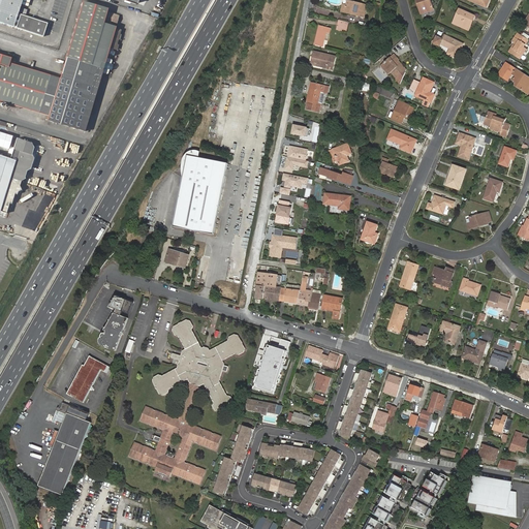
[(0,0),(0,22),(13,26),(21,0),(0,0)]
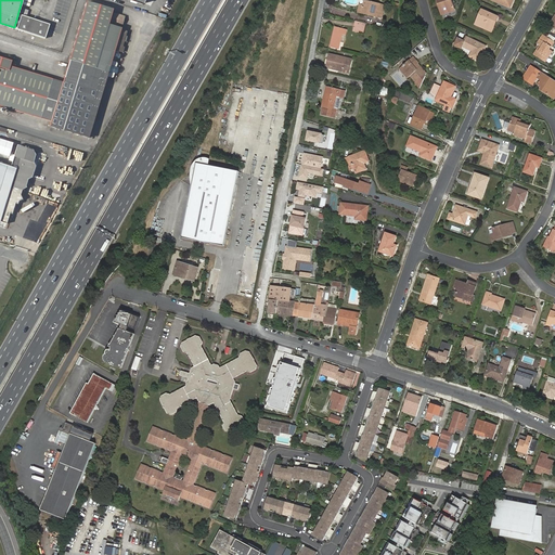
[(436,0),(438,4),(439,4),(443,14),(454,11),(450,0),(436,0)]
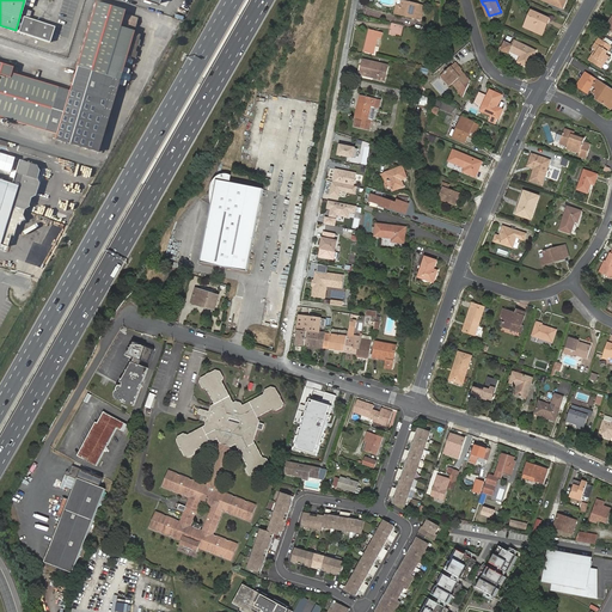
[(539,0),(549,4),(550,2),(552,4),(551,5),(562,10),(565,0),(539,0)]
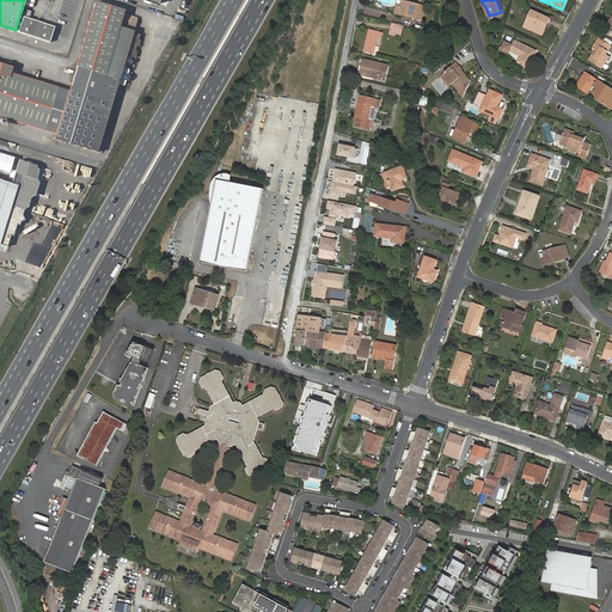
[(404,4),(403,7),(402,14),(410,16),(409,18),(423,22),(426,8),(404,4)]
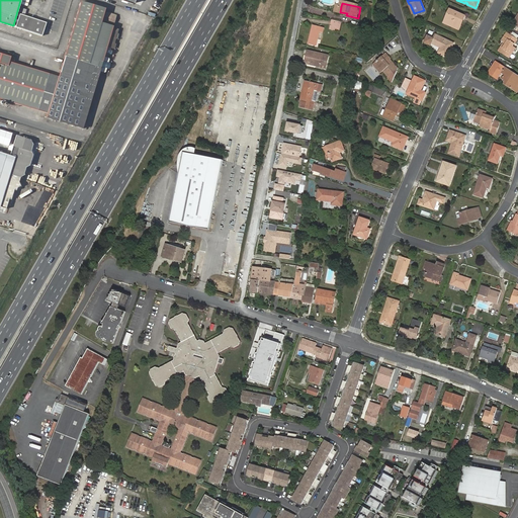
[(113,28),(110,28),(113,18),(104,15),(105,11),(81,4),(59,77),(13,64),(14,62),(0,57),(0,99),(47,114),(45,121),(82,133),(113,28)]
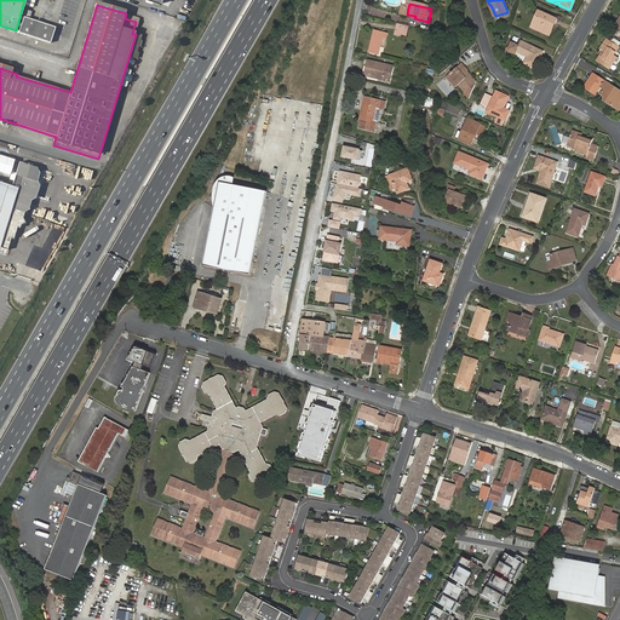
[(407,15),(408,7),(403,6),(401,16),(414,18),(415,16),(407,15)]
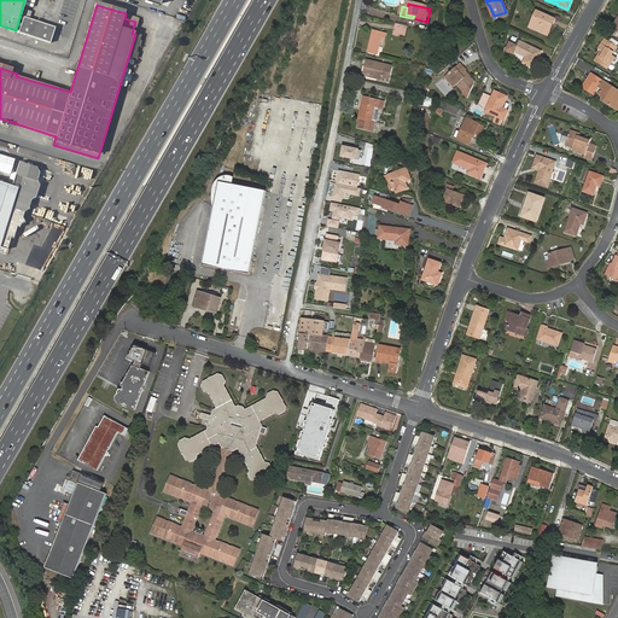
[(537,18),(531,29),(543,35),(549,24),(552,25),(554,21),(536,11),(534,16),(537,18)]
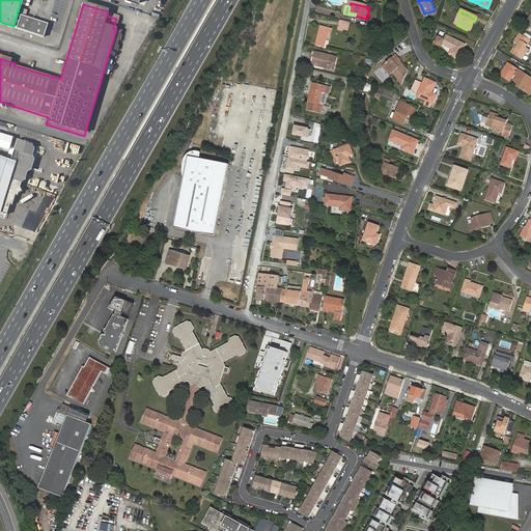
[(21,14),(17,28),(45,36),(49,23),(21,14)]
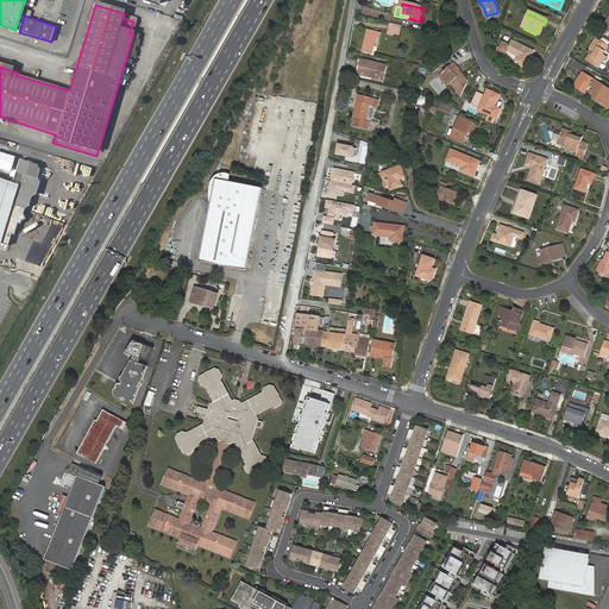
[(405,29),(393,25),(390,37),(401,41),(405,29)]
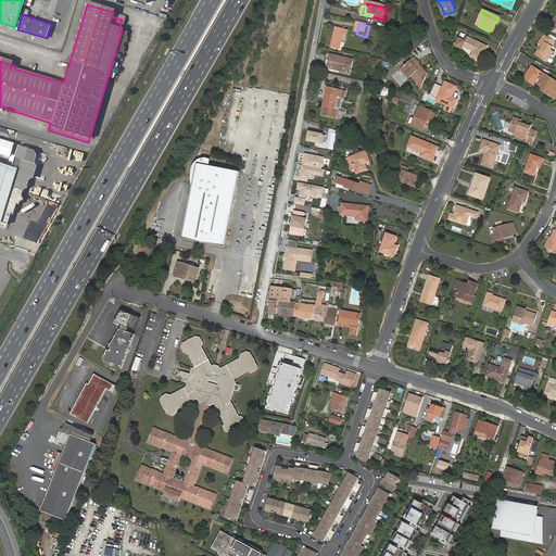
[(344,36),(349,37),(350,33),(338,29),(332,49),(340,51),(343,41),(344,36)]
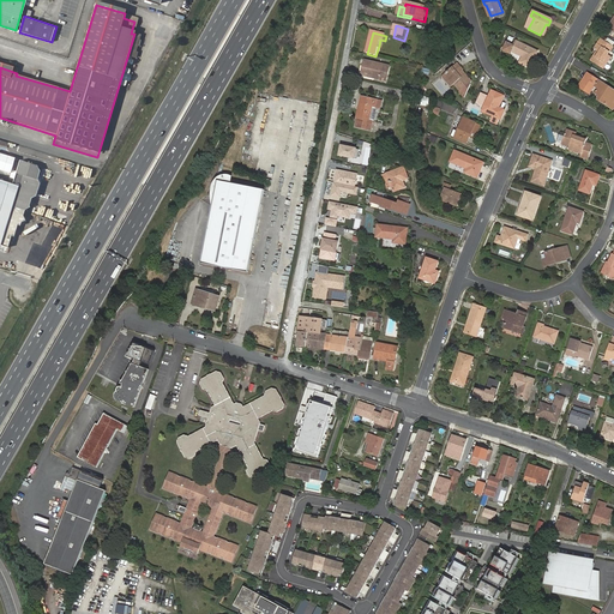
[(601,52),(594,62),(603,68),(612,56),(609,55),(613,47),(602,38),(595,48),(597,50),(601,52)]
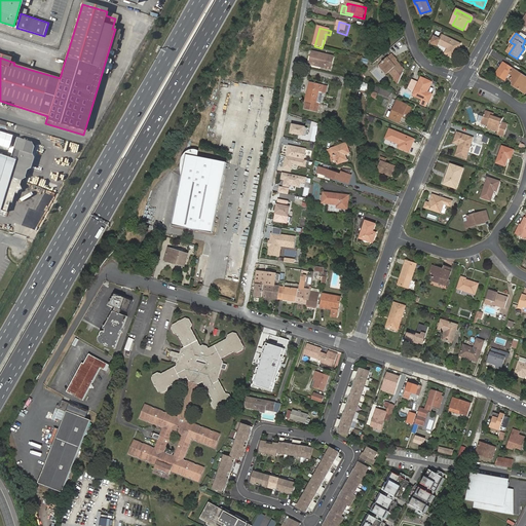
[(438,45),(446,48),(447,47),(449,48),(445,54),(454,59),(460,44),(442,36),(440,40),(434,37),(431,44),(437,47),(438,45)]
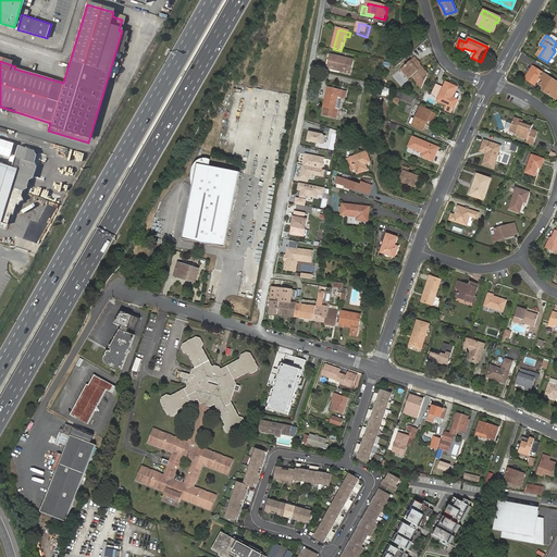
[(332,59),(331,67),(350,72),(355,59),(331,53),(330,59),(332,59)]
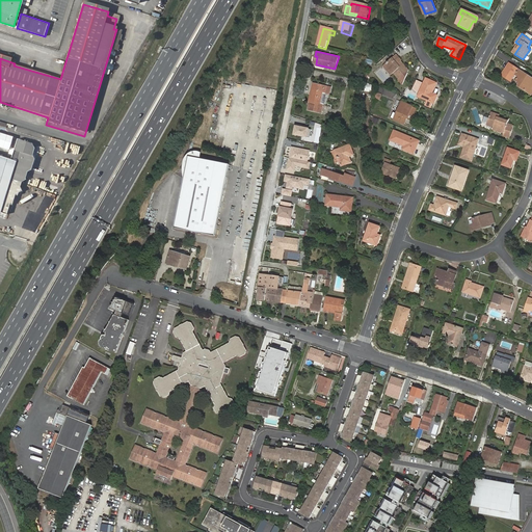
[(394,74),(399,79),(408,71),(403,64),(401,67),(399,63),(400,61),(401,61),(396,55),(384,65),(393,75),(394,74)]
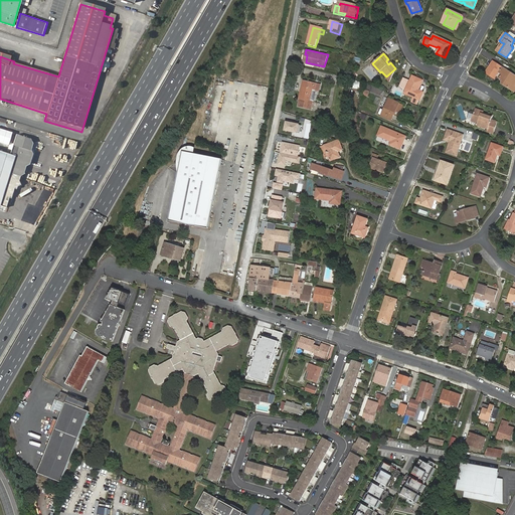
[(370,64),(378,73),(380,72),(372,63),(370,64)]
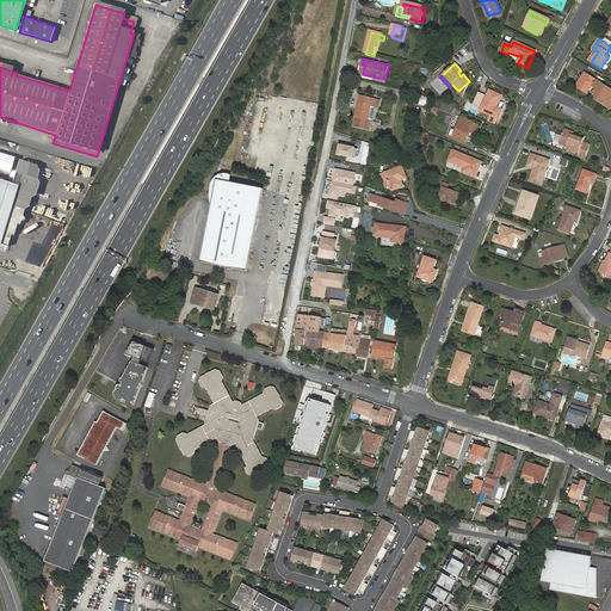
[(609,97),(610,99),(610,98),(610,90),(594,80),(591,86),(596,88),(592,93),(597,96),(594,99),(610,109),(610,105),(610,103),(609,102),(606,100),(609,97)]
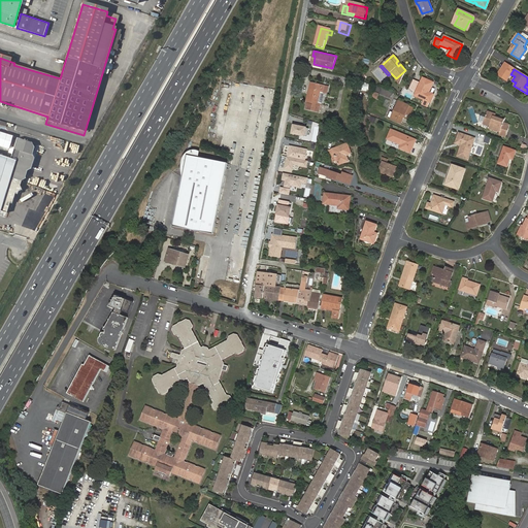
[(424,77),(416,95),(431,102),(435,94),(430,91),(434,81),(424,77)]
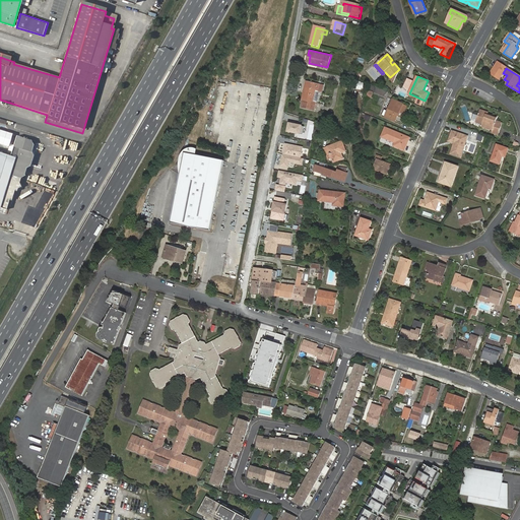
[(410,89),(414,80),(407,78),(404,87),(410,89)]
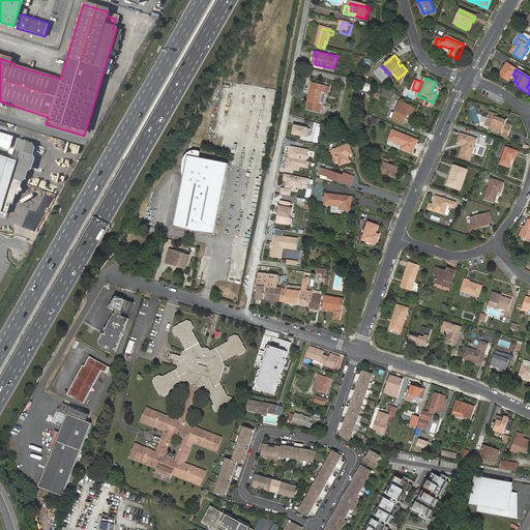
[(307,109),(321,112),(323,105),(321,105),(324,92),(325,86),(316,83),(314,94),(311,93),(308,101),(310,101),(307,109)]
